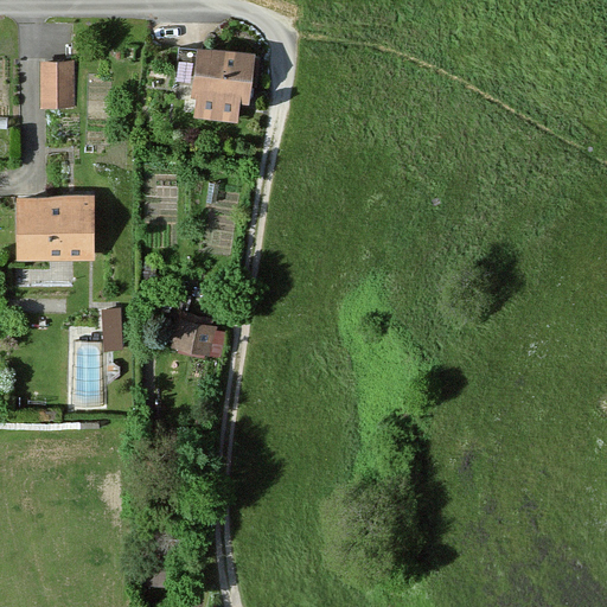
[(253,58),(193,51),(187,101),(191,101),(189,121),(232,127),(235,106),(247,107),(253,58)]
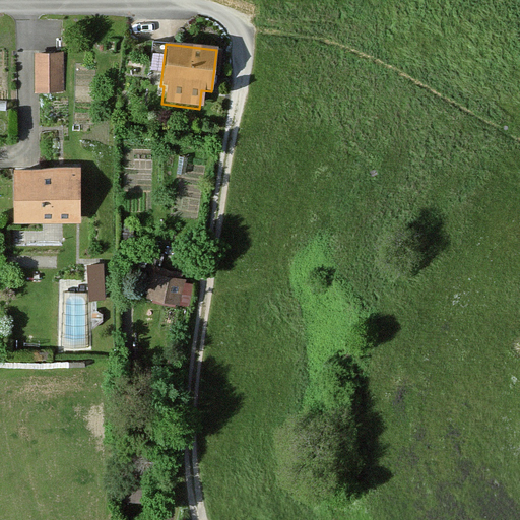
[(61,95),(62,56),(34,55),(33,94),(61,95)]
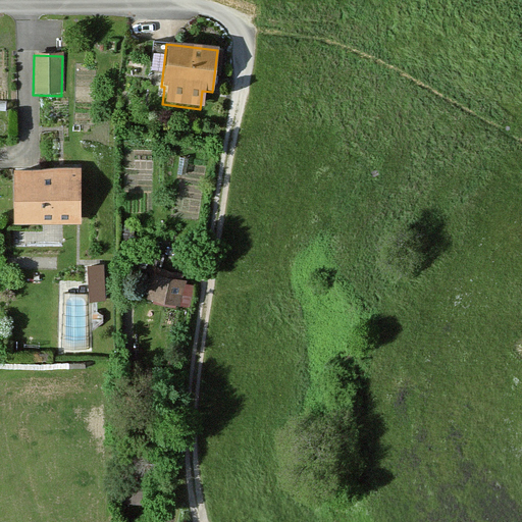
[(79,224),(79,168),(11,168),(11,224),(79,224)]
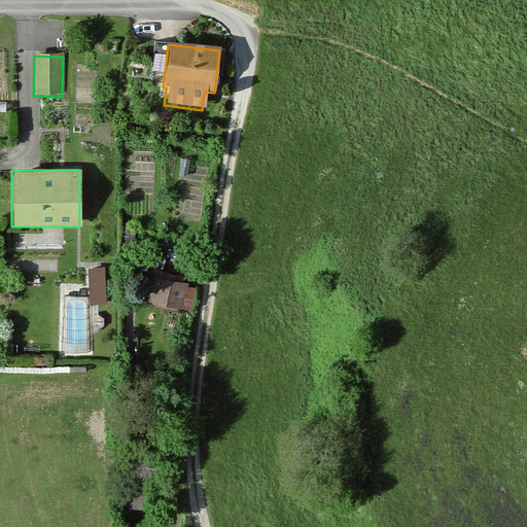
[(106,305),(104,271),(89,272),(91,306),(106,305)]
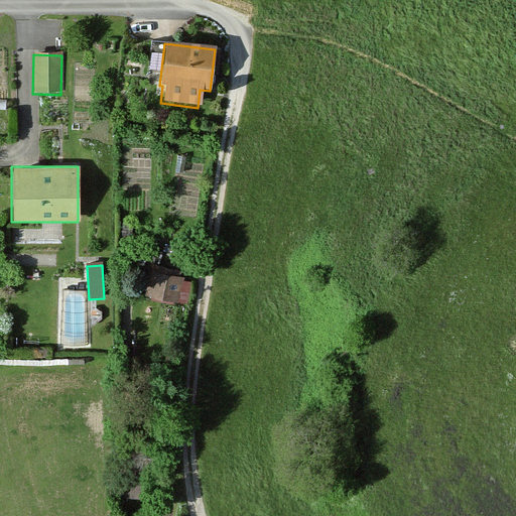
[(178,280),(179,274),(150,267),(143,298),(175,306),(182,281),(178,280)]
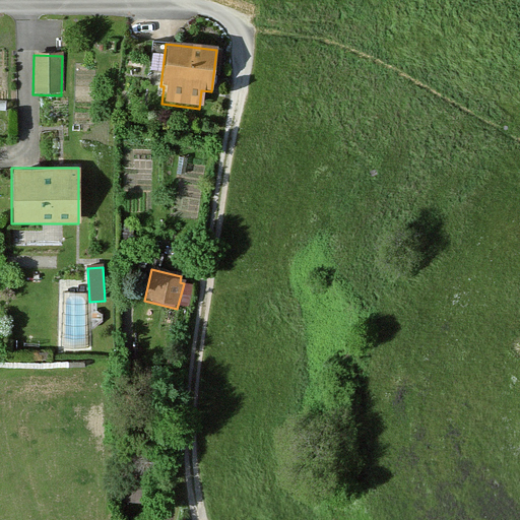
All buildings are outlined.
